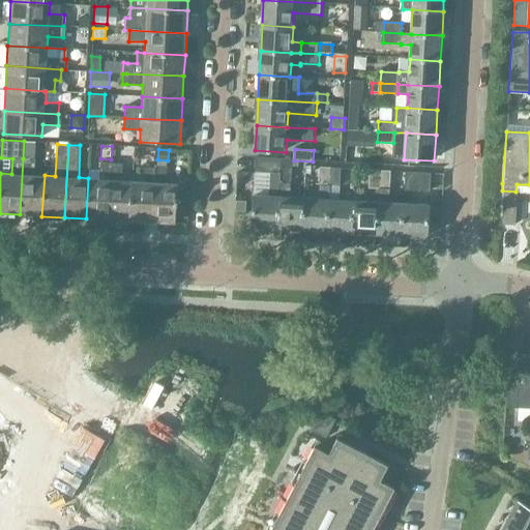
[(20,214),(41,216),(45,175),(33,175),(34,159),(23,158),(20,214)]
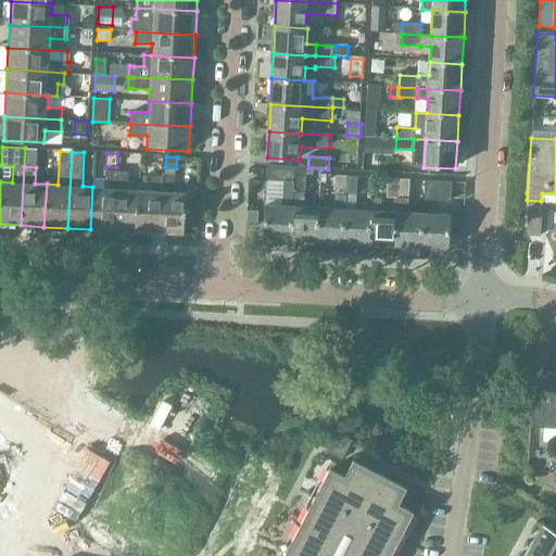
[(265,239),(292,240),(295,191),(295,182),(297,167),(269,166),(269,180),(283,181),(282,205),(267,205),(265,239)]
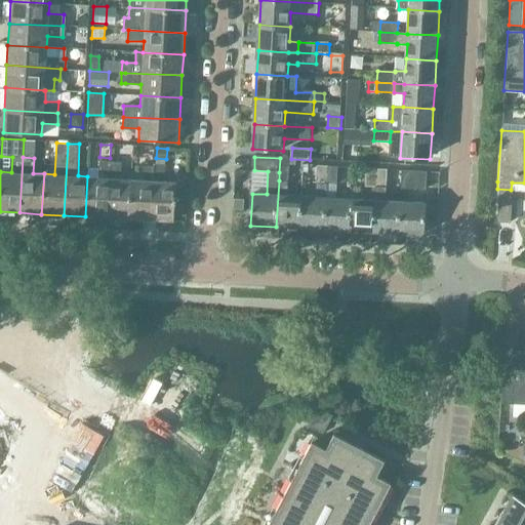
[(276,227),(300,228),(303,197),(289,196),(291,159),(280,158),(279,172),(279,180),(276,227)]
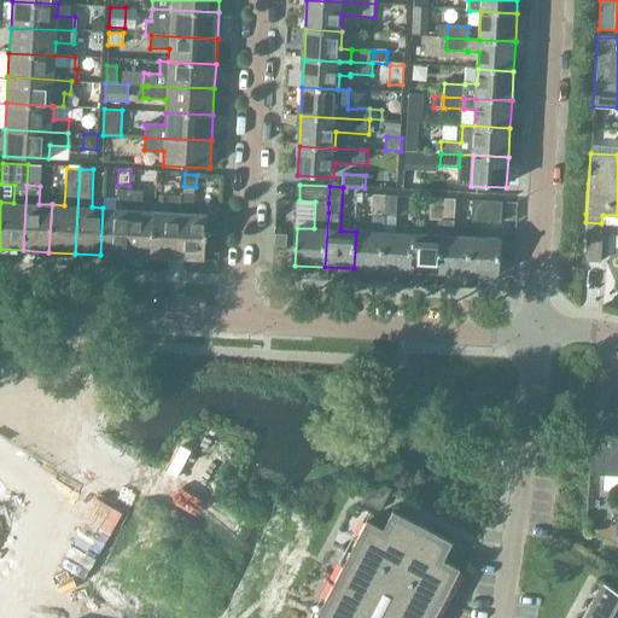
[(100,255),(126,256),(129,191),(116,190),(115,209),(103,208),(100,255)]
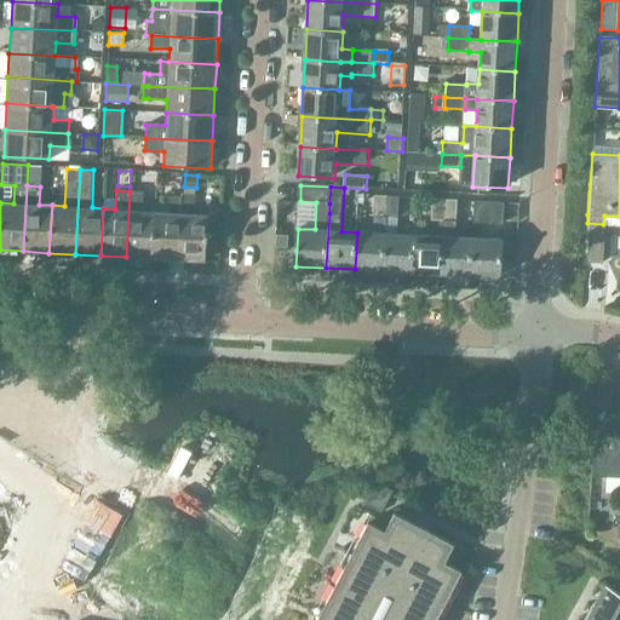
[(126,257),(151,259),(155,211),(143,211),(143,191),(130,191),(126,257)]
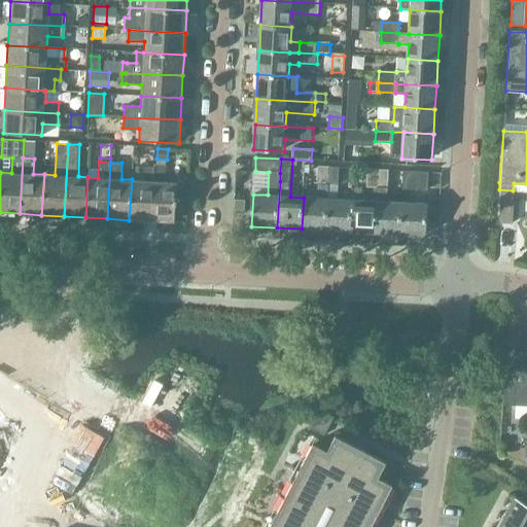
[(153,167),(151,221),(175,222),(177,182),(165,181),(165,166),(154,165),(153,167)]
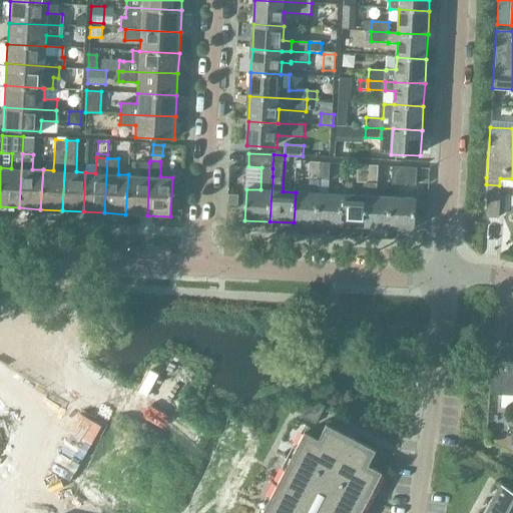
[(128,174),(125,214),(147,215),(149,162),(138,162),(138,175),(128,174)]
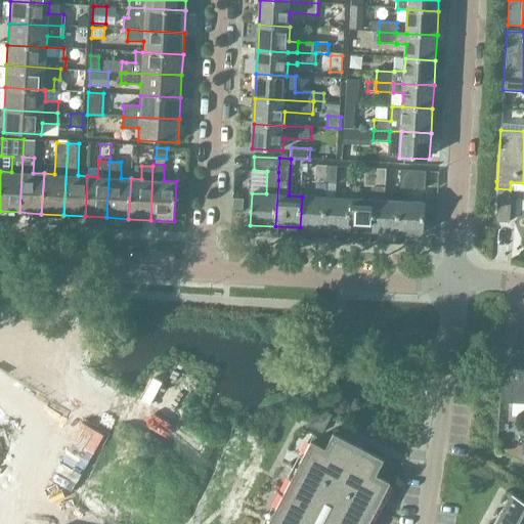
[(300,227),(324,229),(326,199),(326,184),(328,167),(318,166),(316,198),(302,197),(300,227)]
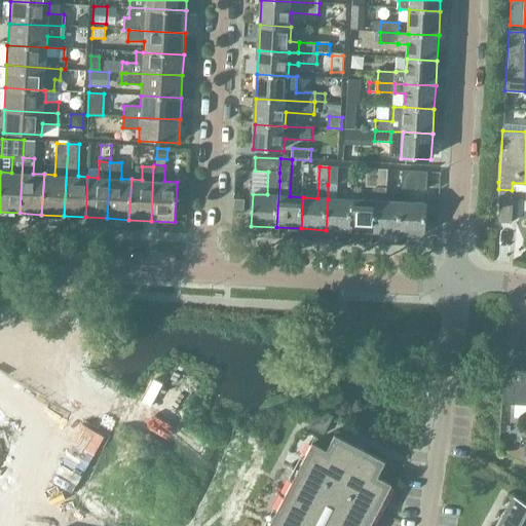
[(329,167),(328,185),(329,185),(337,186),(338,167),(329,167)]
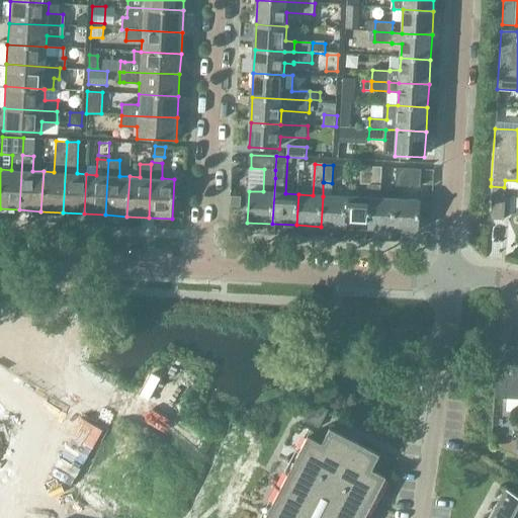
[(371,185),(372,168),(364,167),(363,184),(371,185)]
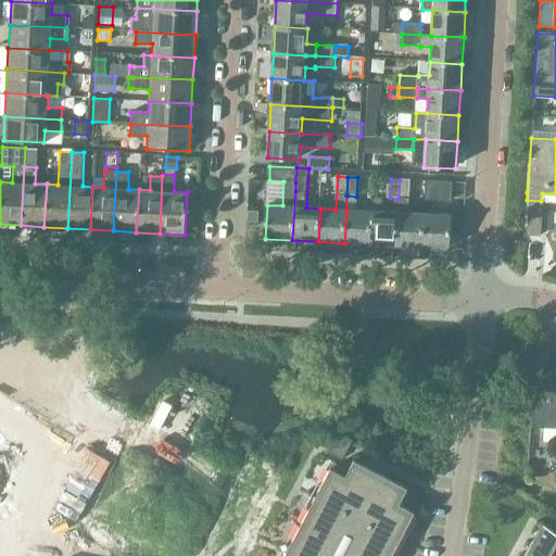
[(396,247),(421,248),(424,215),(409,214),(412,180),(400,180),(399,199),(401,199),(400,213),(397,213),(396,247)]
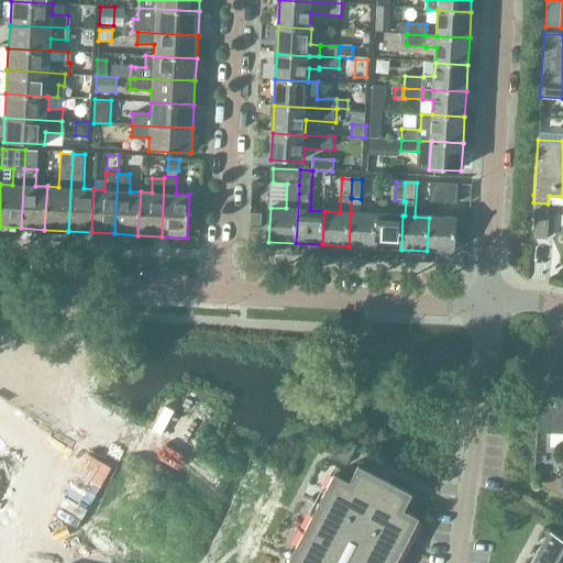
[(459,185),(433,184),(432,202),(457,205),(459,185)]
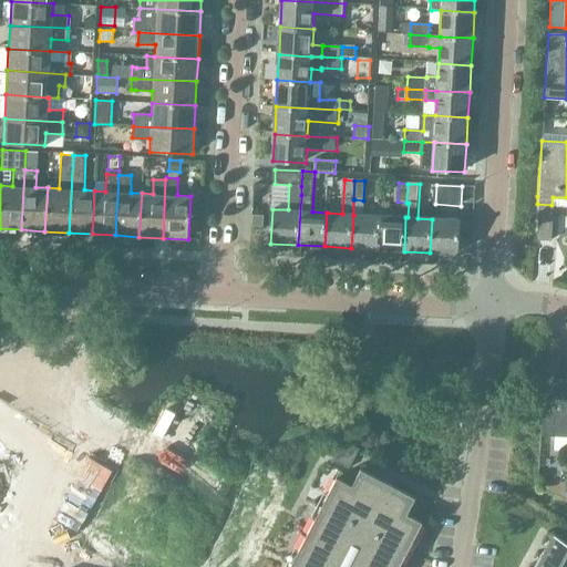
[(537,204),(535,239),(549,240),(552,205),(537,204)]
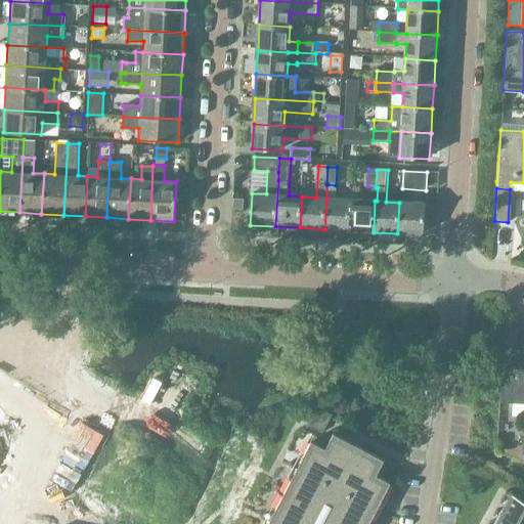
[(234,199),(233,210),(243,210),(244,200),(234,199)]
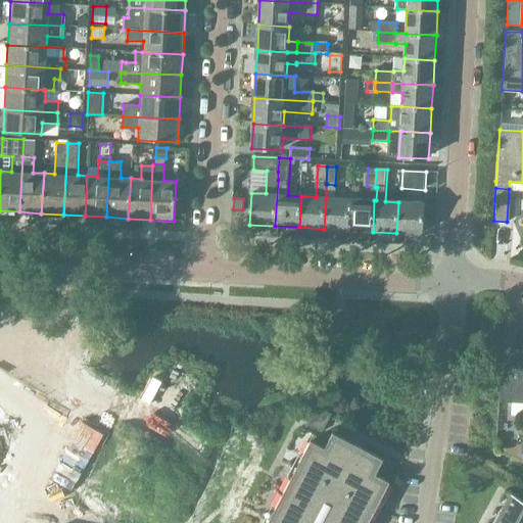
[(326,198),(324,229),(348,230),(349,199),(326,198)]
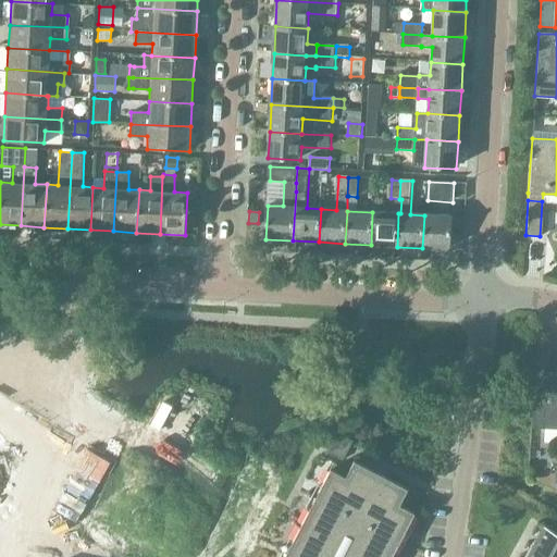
[(371,245),(397,247),(398,213),(372,212),(371,245)]
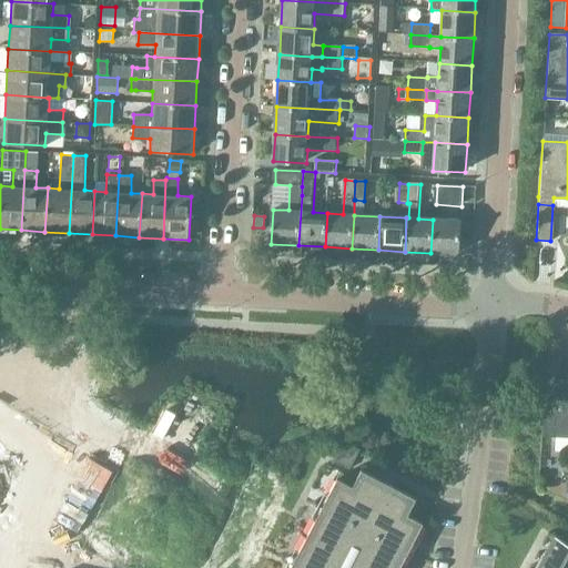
[(433,220),(430,253),(458,254),(460,221),(433,220)]
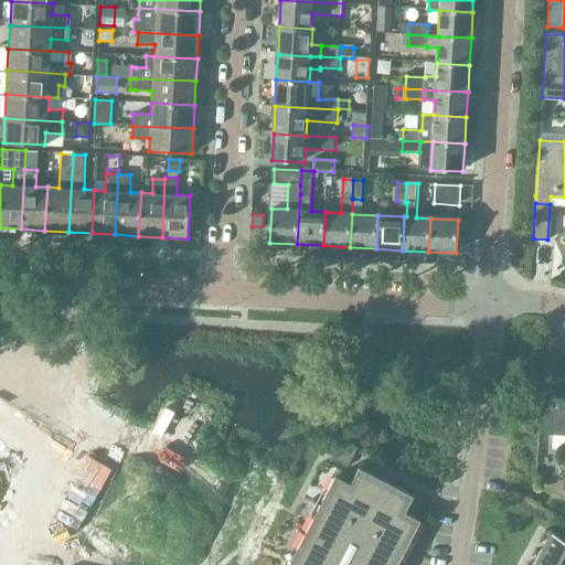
[(542,379),(540,435),(553,435),(553,448),(564,448),(564,380),(557,380),(557,373),(556,373),(543,372),(542,379)]
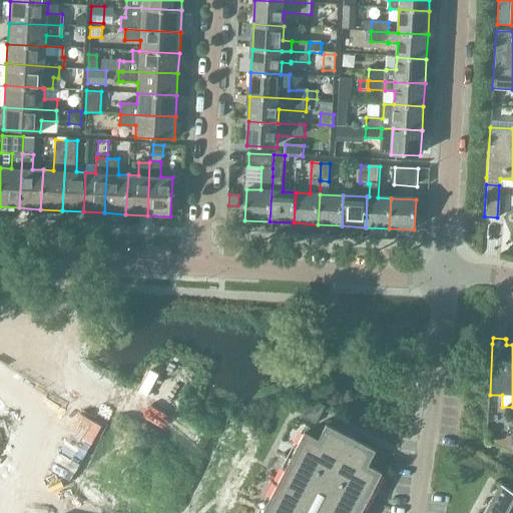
[(134,374),(94,453),(127,471),(124,476),(166,498),(169,493),(174,496),(203,512),(243,433),(214,418),(217,412),(162,383),(159,386),(134,374)]
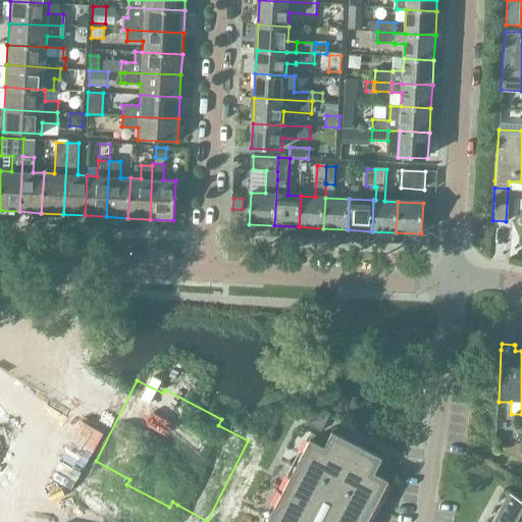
[(316,406),(307,423),(321,431),(330,413),(316,406)]
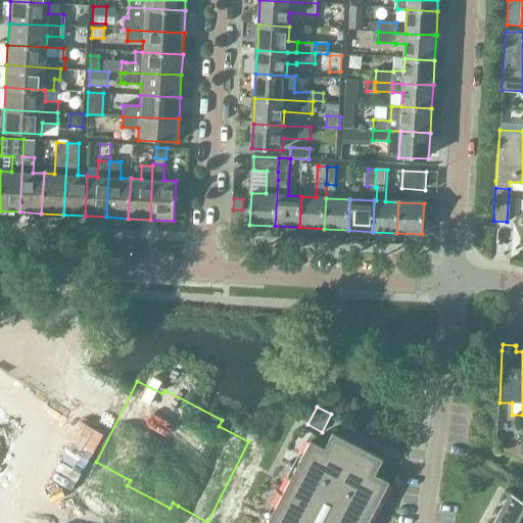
[(25,431),(28,424),(18,419),(14,426),(25,431)]
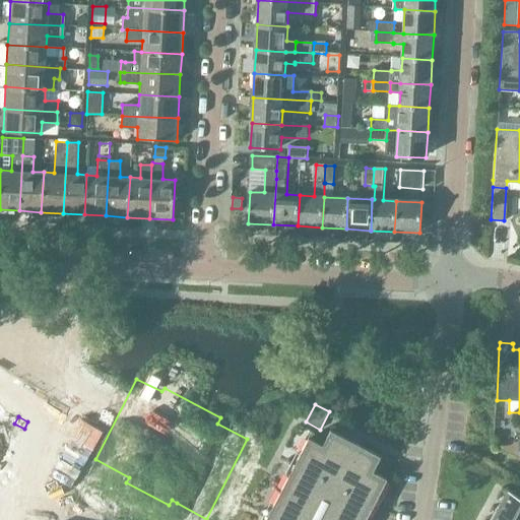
[(366,519),(387,479),(373,472),(381,457),(330,431),(323,446),(309,438),(265,519),(366,519)]
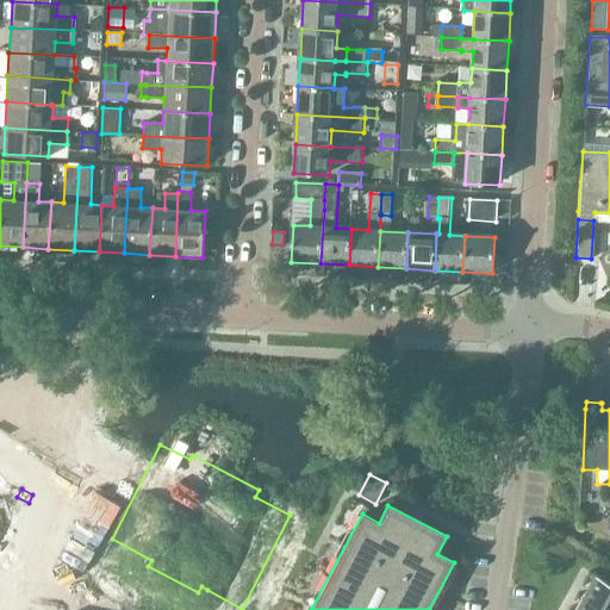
[(609,609),(609,584),(597,577),(584,599),(605,609),(609,609)]
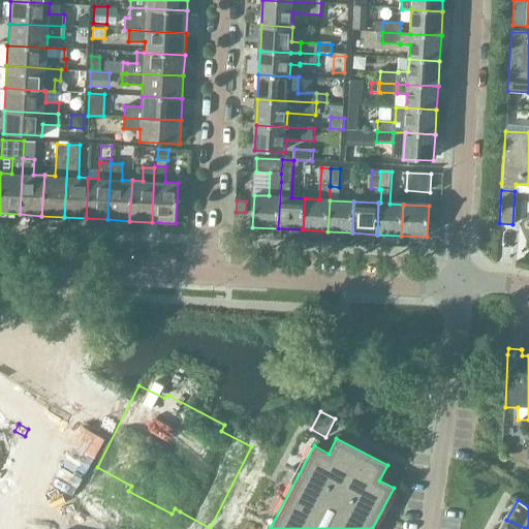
[(523,528),(506,520),(501,528),(523,528)]
